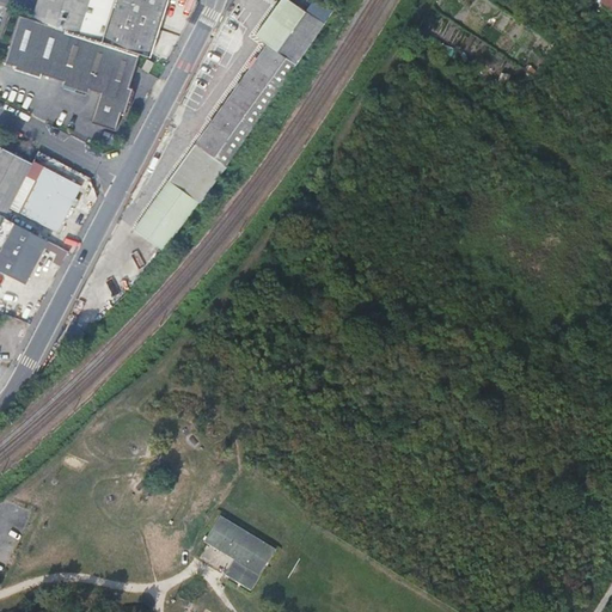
[(36,0),(30,20),(99,42),(112,0),(36,0)]
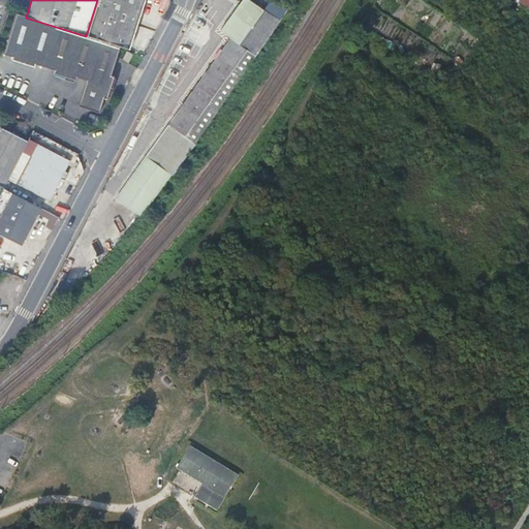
[(143,0),(97,0),(86,36),(119,47),(123,48),(127,50),(143,0)]
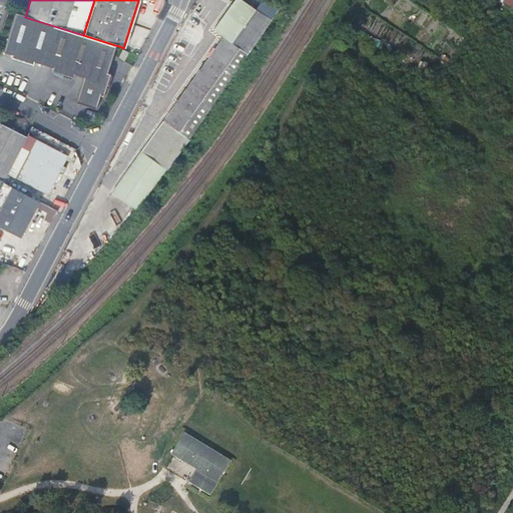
[(512,0),(504,0),(503,1),(512,8),(512,0)]
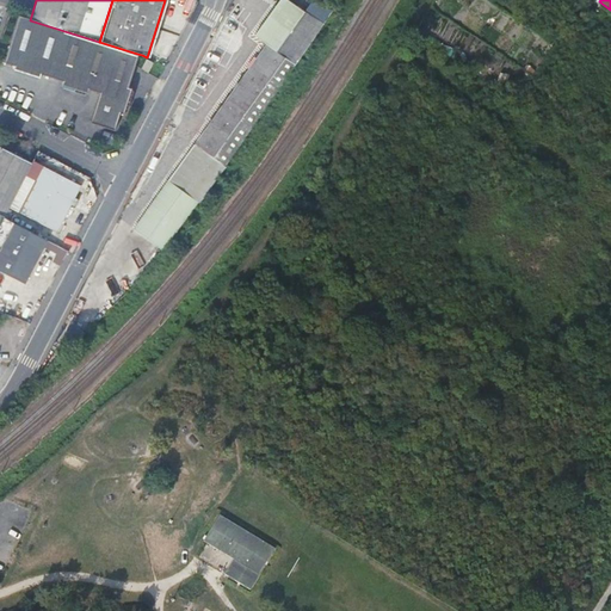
[(202,202),(300,63),(294,60),(315,29),(278,4),(257,34),(270,43),(133,224),(161,246),(197,198),(202,202)]
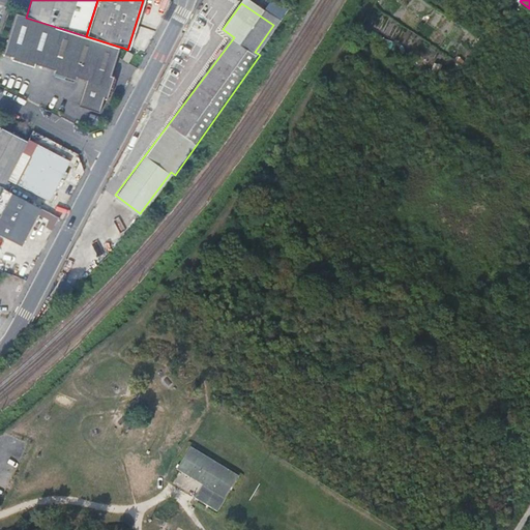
[(26,18),(15,13),(2,54),(11,57),(10,61),(33,67),(34,65),(53,70),(52,75),(74,81),(75,78),(84,81),(76,107),(97,113),(102,98),(106,98),(112,77),(110,76),(119,47),(86,36),(26,18)]
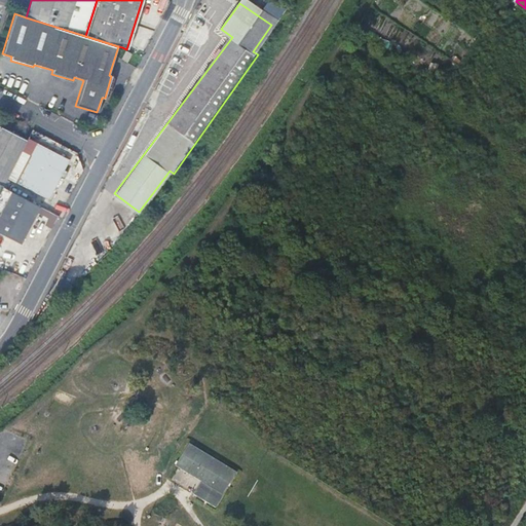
[(120,61),(126,64),(130,55),(124,52),(120,61)]
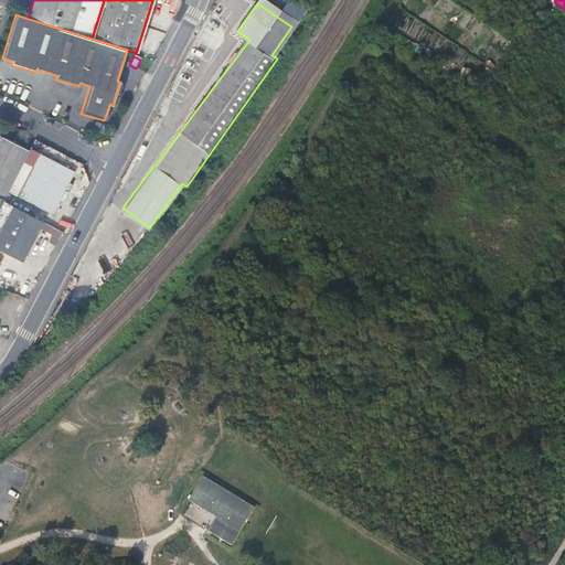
[(23,161),(29,150),(0,136),(0,198),(3,199),(7,191),(23,161)]
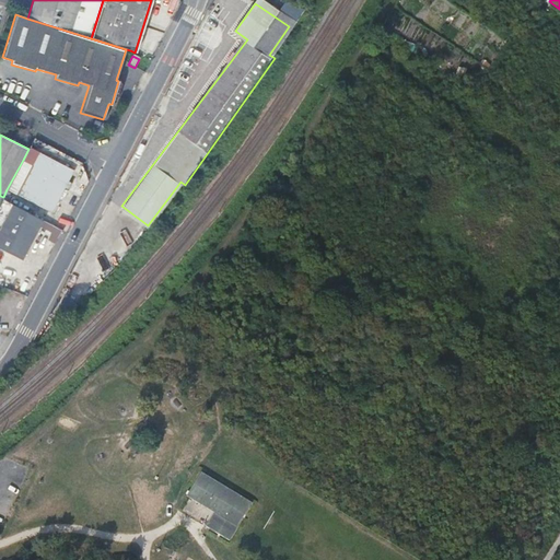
[(63,188),(68,182),(71,175),(69,168),(39,153),(33,165),(18,195),(51,213),(63,188)]
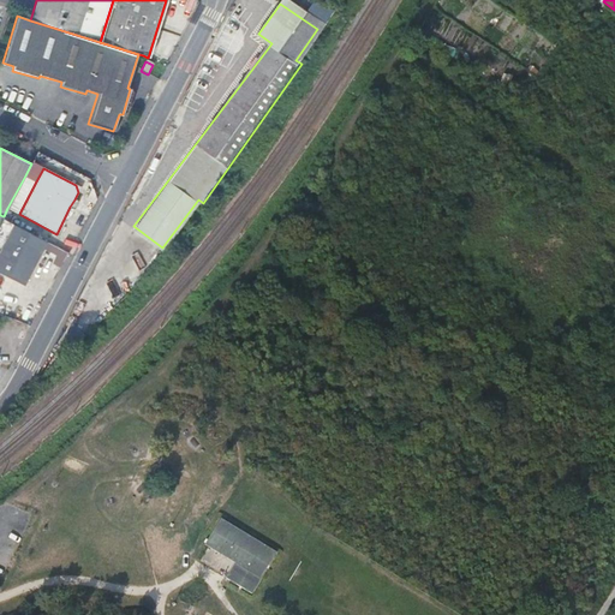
[(19,214),(36,181),(25,175),(7,208),(19,214)]
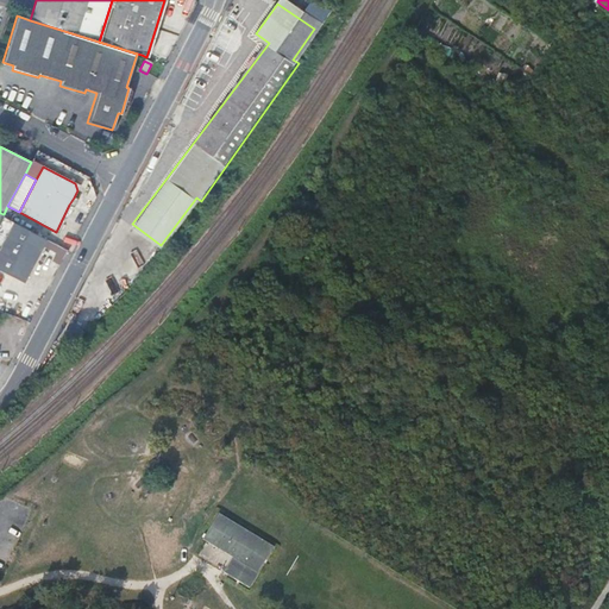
[(93,202),(95,196),(92,184),(85,198),(93,202)]
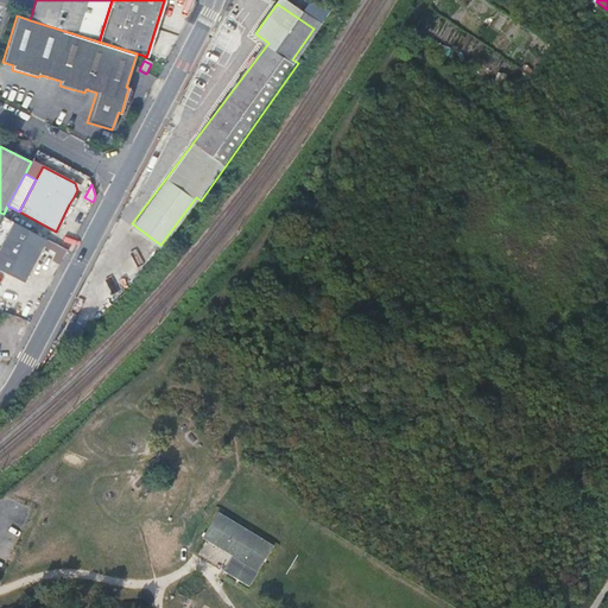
[(14,223),(30,230),(33,222),(12,211),(7,220),(14,223)]
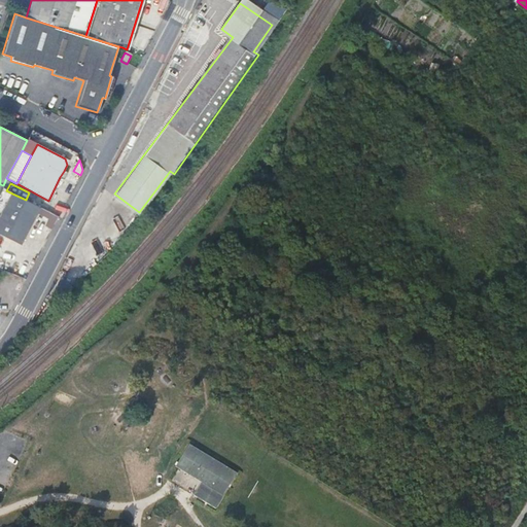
[(38,214),(41,208),(26,200),(12,194),(0,217),(0,234),(22,245),(38,214)]
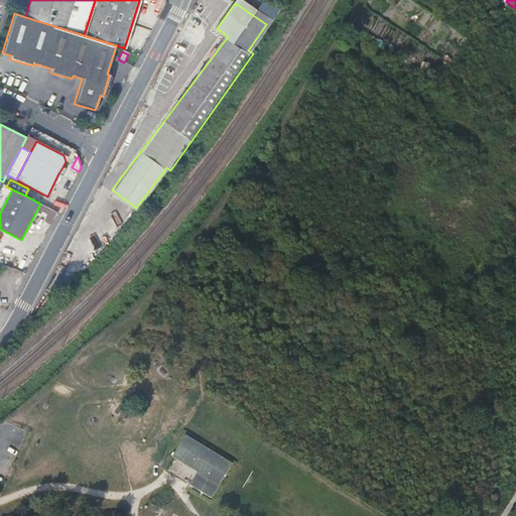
[(46,214),(43,221),(51,224),(57,212),(40,204),(37,210),(46,214)]
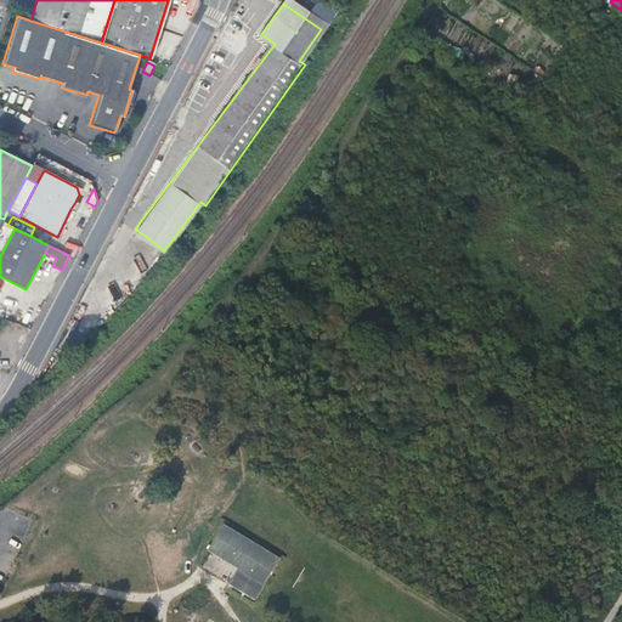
[(114,299),(122,295),(116,282),(108,286),(114,299)]
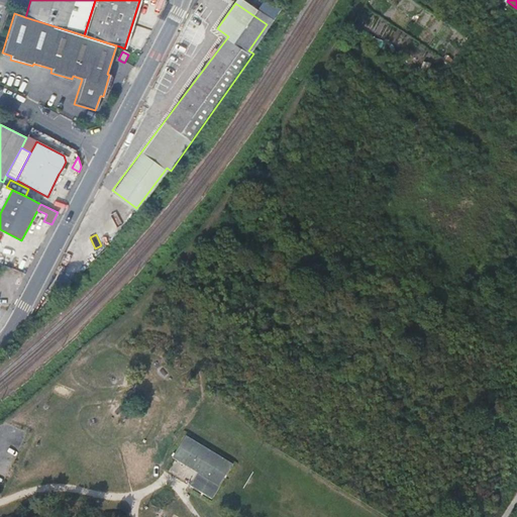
[(238,467),(191,436),(178,457),(204,474),(196,487),(217,500),(238,467)]
